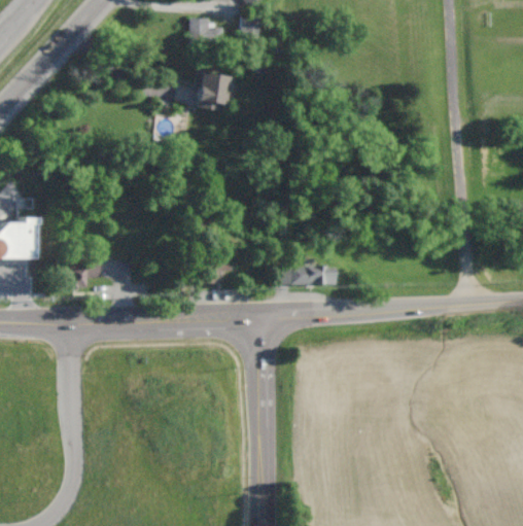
[(211,19),(192,19),(190,38),(224,39),(224,28),(211,28),(211,19)]
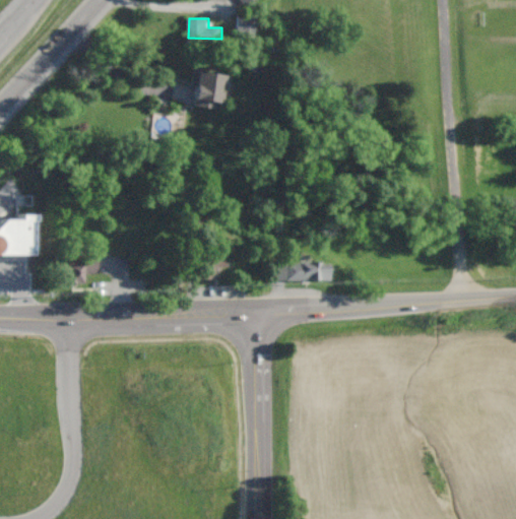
[(257,18),(239,18),(239,36),(257,36),(257,18)]
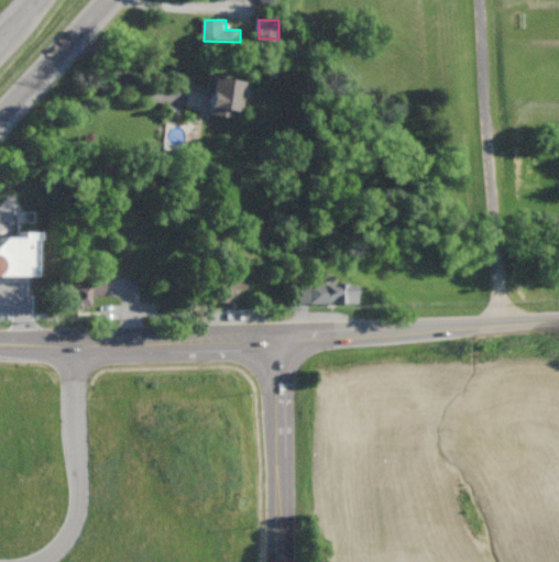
[(247,83),(217,77),(211,114),(240,120),(247,83)]
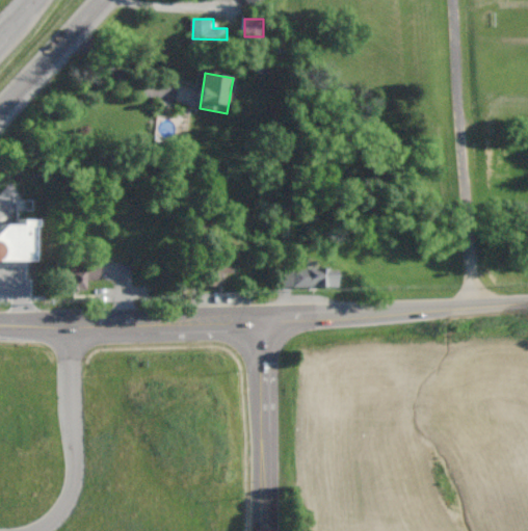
[(0,261),(35,261),(34,219),(21,220),(21,224),(1,224),(1,237),(0,237),(0,261)]
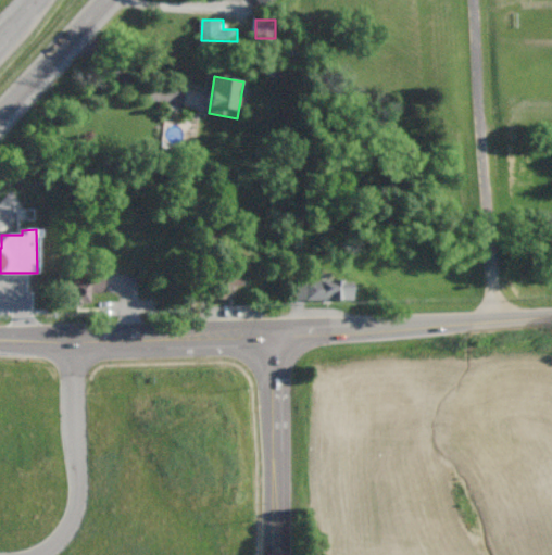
[(309,301),(296,301),(296,281),(345,281),(345,285),(355,284),(355,300),(309,301)]
